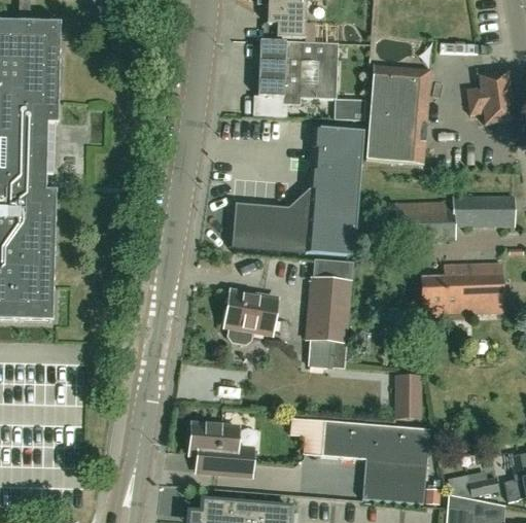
[(0,318),(53,320),(57,188),(45,188),(46,171),(54,171),(55,123),(58,123),(61,21),(30,20),(30,0),(19,0),(19,20),(0,19),(0,318)]
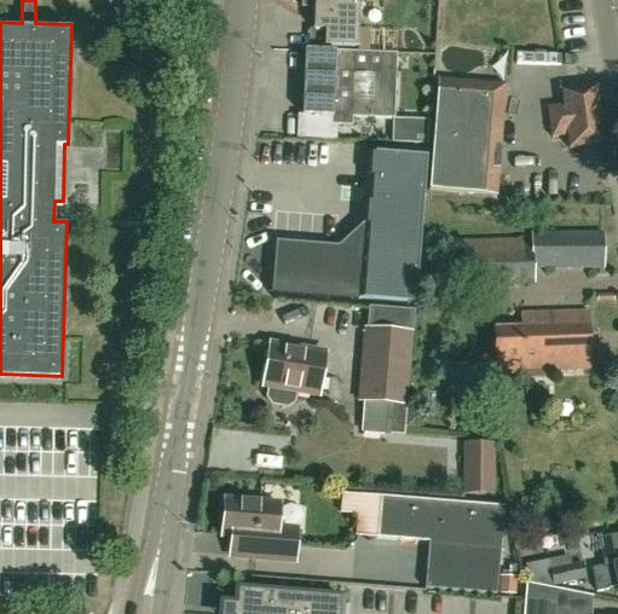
[(361,25),(361,0),(304,0),(304,4),(317,5),(316,25),(327,25),(327,42),(359,44),(361,25)]
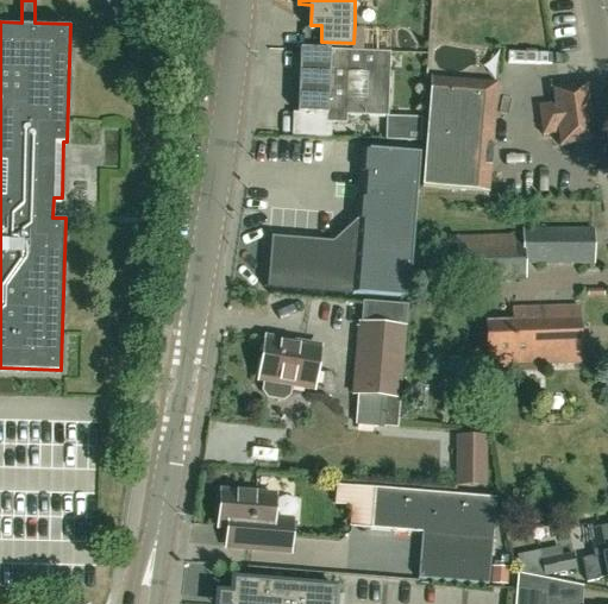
[(361,0),(361,16),(383,17),(383,0),(361,0)]
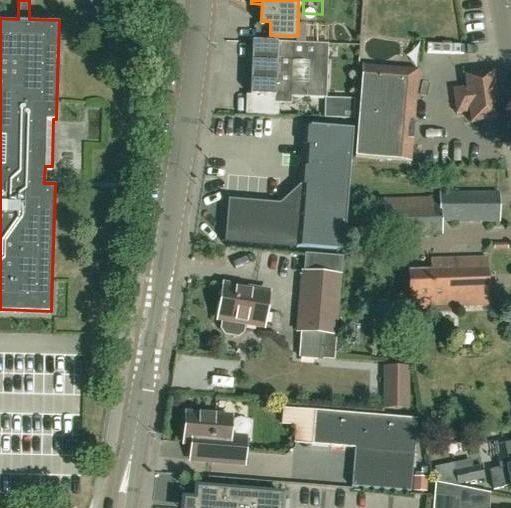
[(328,41),(297,40),(252,38),(250,92),(274,93),(274,100),(292,101),(292,94),(326,95),(328,41)]
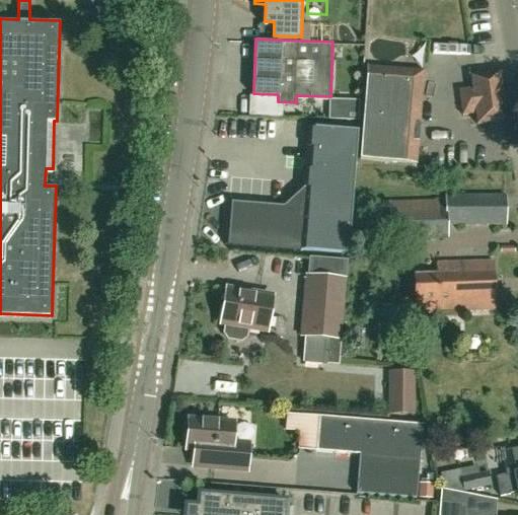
[(417,162),(425,68),(368,64),(360,157),(417,162)]
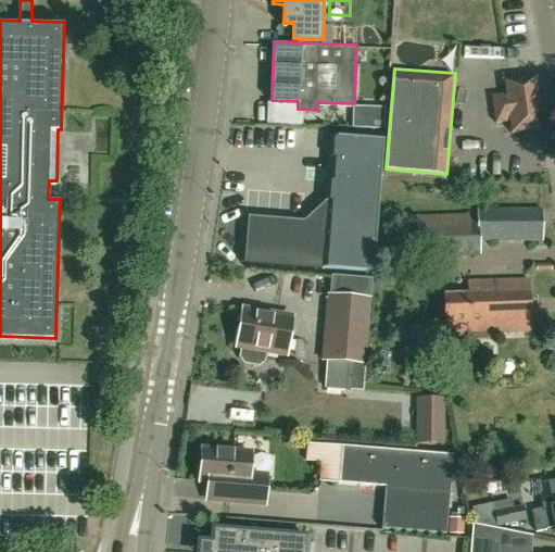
[(543,125),(538,74),(506,77),(507,90),(492,91),(495,121),(512,120),(513,129),(543,125)]
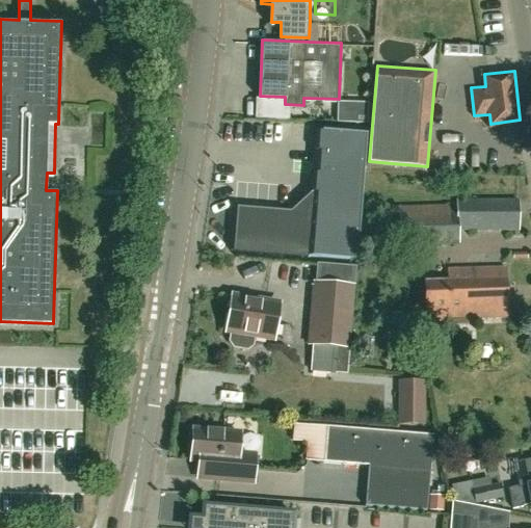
[(369,100),(339,99),(339,119),(369,120),(369,100)]
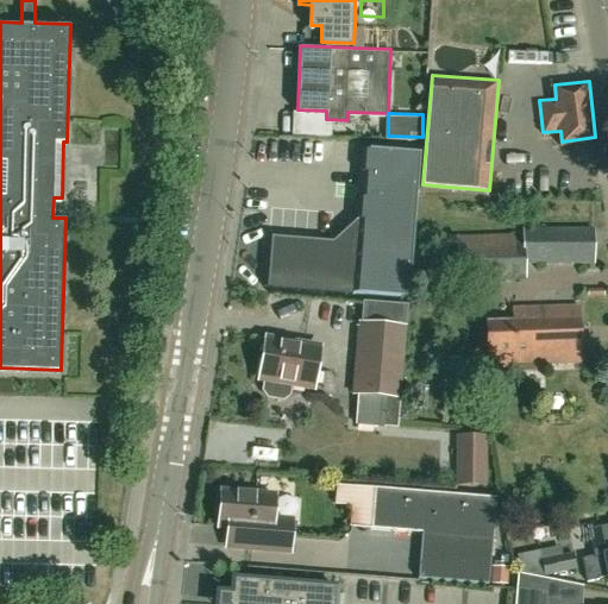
[(409,295),(418,192),(421,151),(362,146),(356,226),(339,240),(269,234),(264,283),(409,295)]
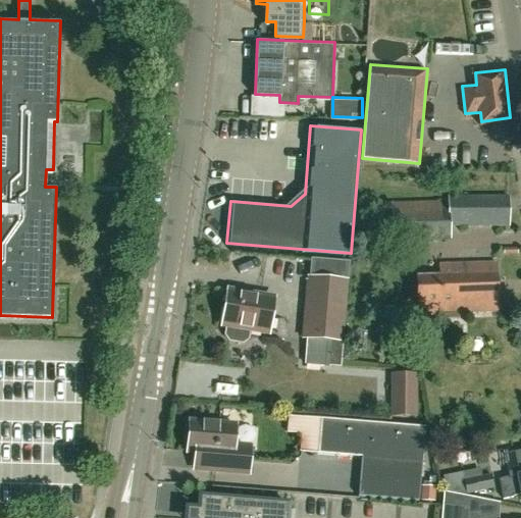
[(448,193),(448,198),(376,199),(377,237),(449,236),(449,222),(509,222),(509,193),(448,193)]
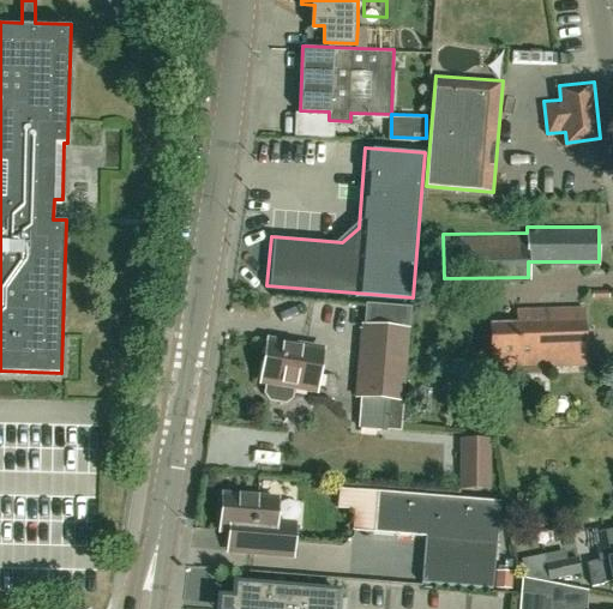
[(539,363),(586,362),(583,305),(517,306),(517,319),(491,320),(491,365),(518,363),(518,371),(540,369),(539,363)]
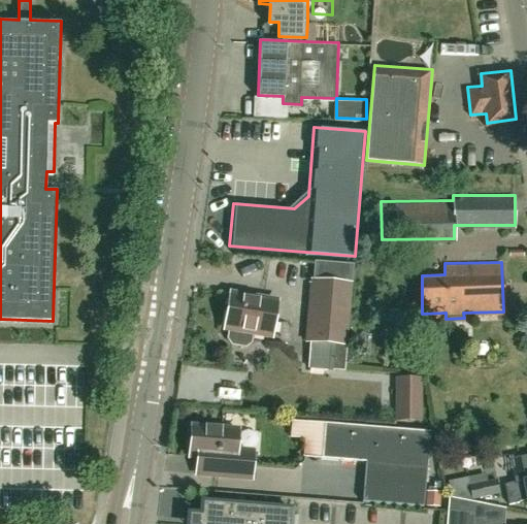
[(309,365),(332,367),(346,368),(353,281),(311,277),(306,338),(310,339),(309,365)]
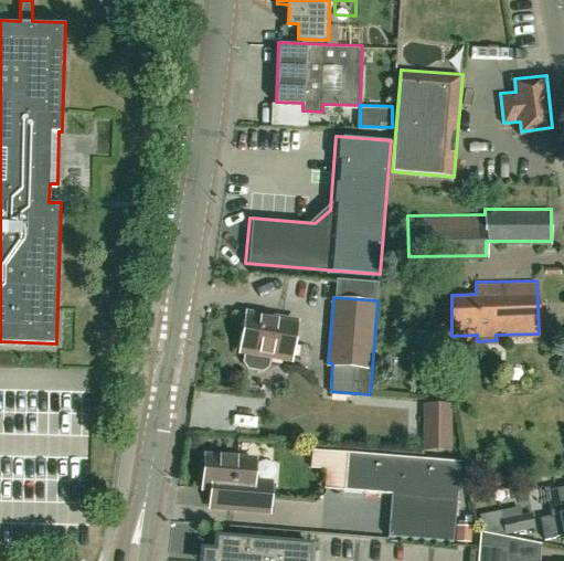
[(269,363),(270,353),(291,357),(297,320),(247,311),(242,349),(246,349),(245,359),(249,366),(263,368),(269,363)]
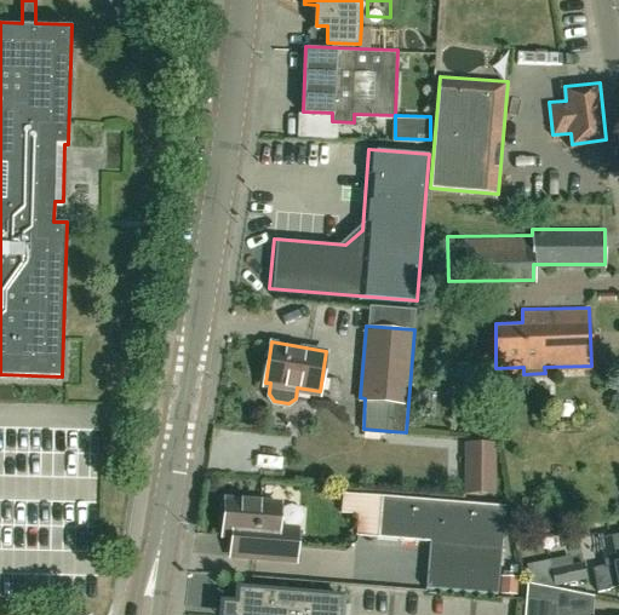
[(332,431),(351,432),(351,418),(332,417),(332,431)]
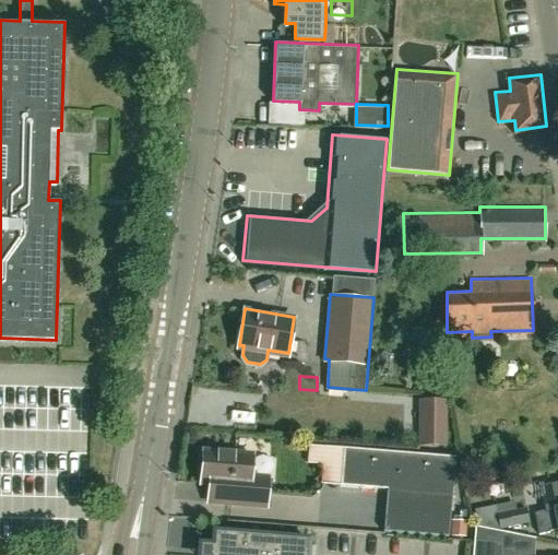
[(420,398),(419,441),(447,443),(447,399),(420,398)]
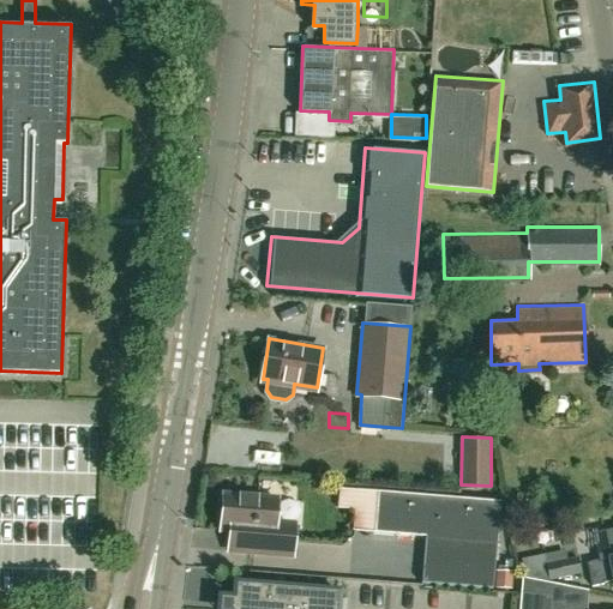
[(376,529),(426,532),(422,580),(493,586),(500,499),(379,489),(376,529)]
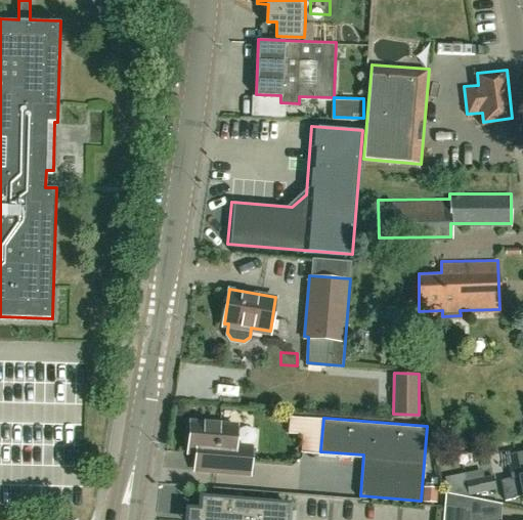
[(195,467),(215,469),(250,471),(252,445),(235,444),(236,424),(191,421),(189,450),(197,450),(195,467)]
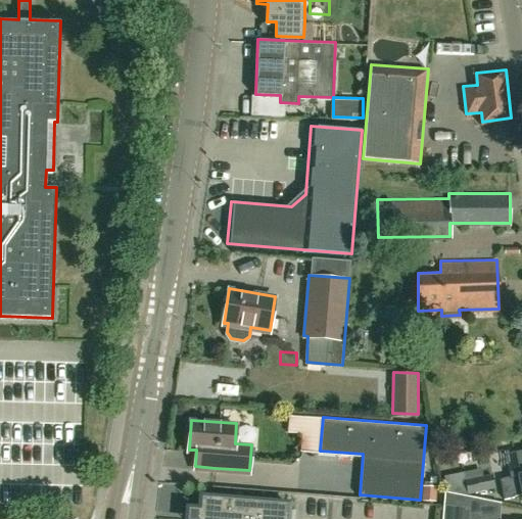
[(521,447),(515,450),(519,468),(509,470),(510,474),(501,476),(505,497),(515,494),(515,493),(521,491),(521,447)]
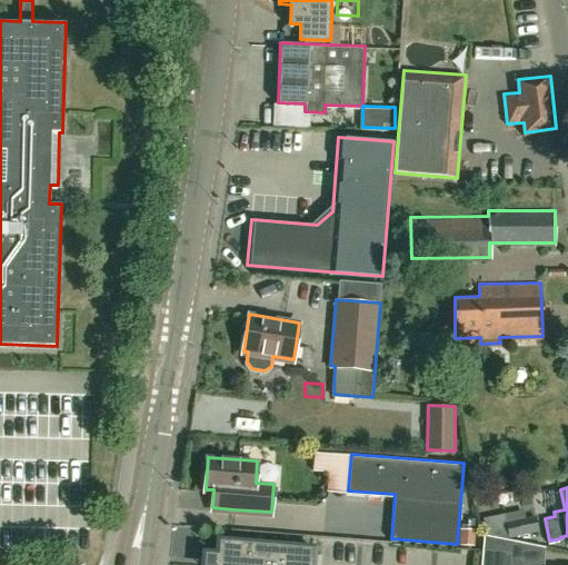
[(536,514),(525,516),(507,521),(509,535),(539,528),(536,514)]
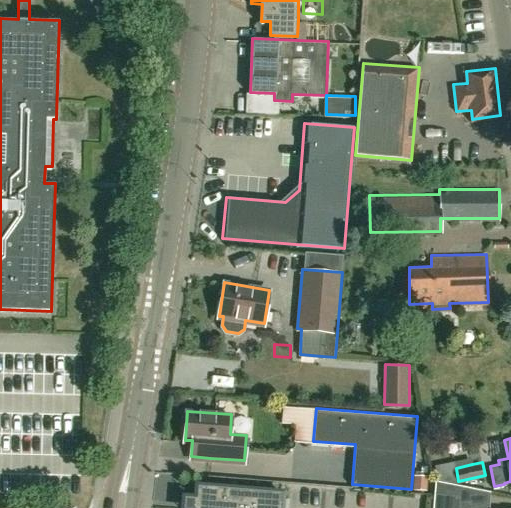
[(416,488),(435,489),(436,474),(417,473),(416,488)]
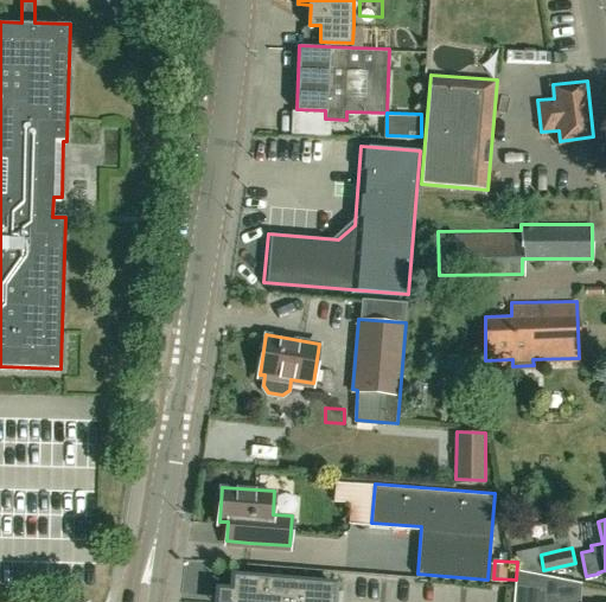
[(229,589),(227,601),(333,601),(336,583),(234,575),(233,589),(229,589)]
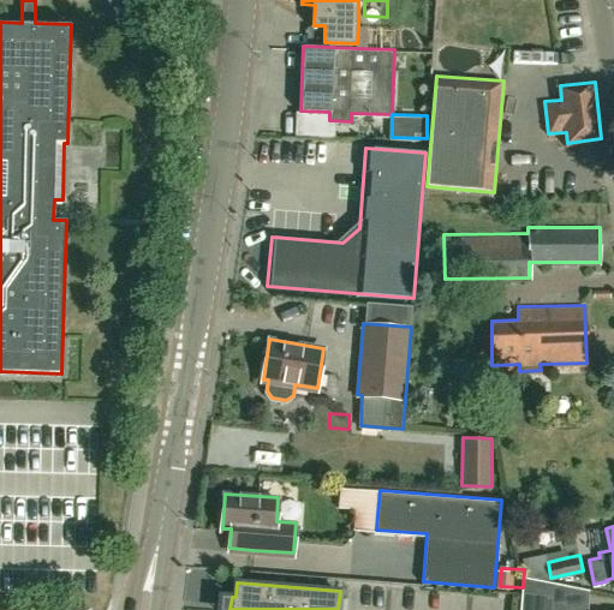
[(552,609),(553,593),(522,591),(520,609),(552,609)]
